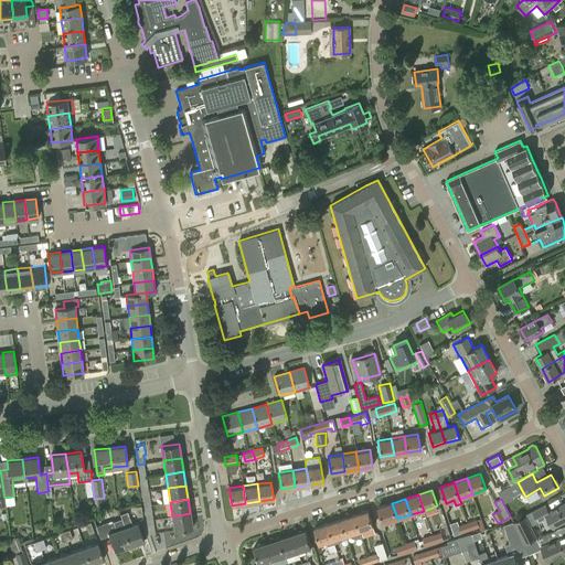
[(545,504),(532,511),(537,522),(548,516),(553,526),(564,520),(564,502),(550,511),(545,504)]
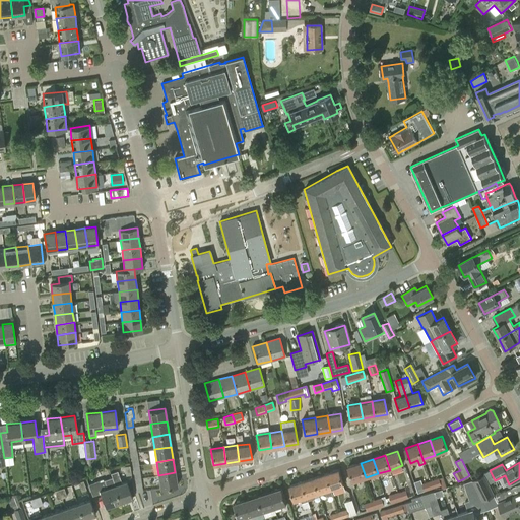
[(353,481),(366,477),(361,463),(348,467),(353,481)]
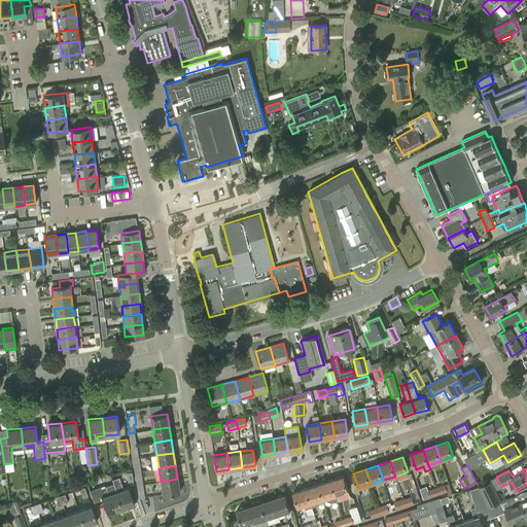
[(119,477),(112,480),(113,484),(116,491),(114,492),(120,508),(134,504),(128,487),(124,489),(119,477)]
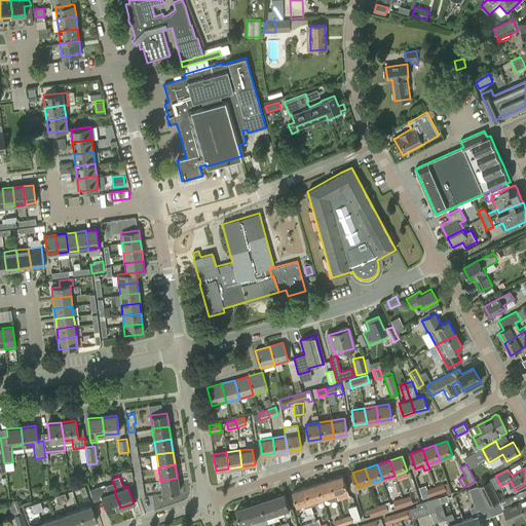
[(342,476),(330,479),(335,494),(347,490),(342,476)]
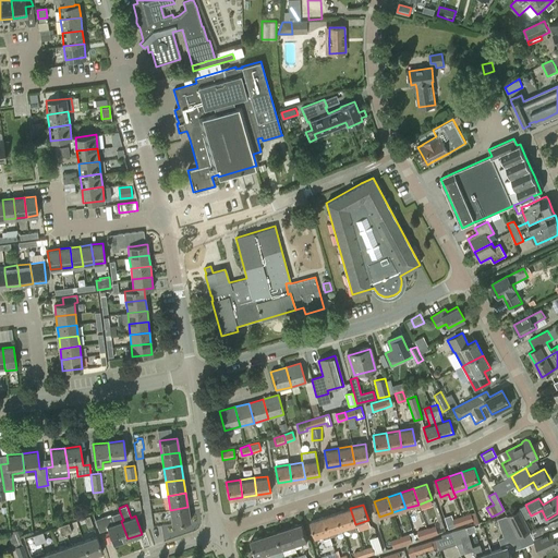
[(190,521),(187,507),(170,510),(172,524),(190,521)]
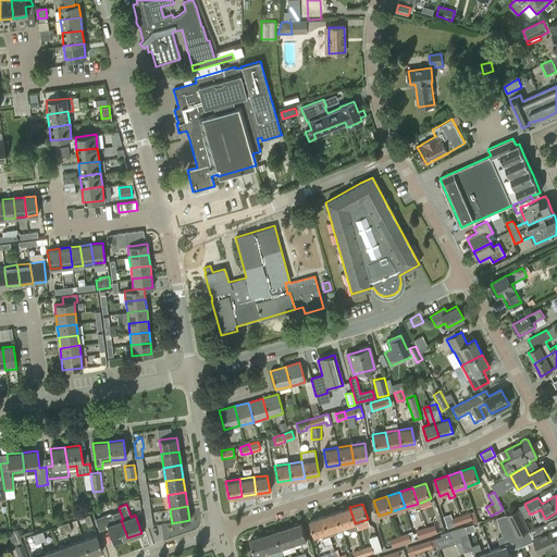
[(349,507),(336,511),(342,528),(348,525),(350,531),(357,529),(355,523),(349,507)]
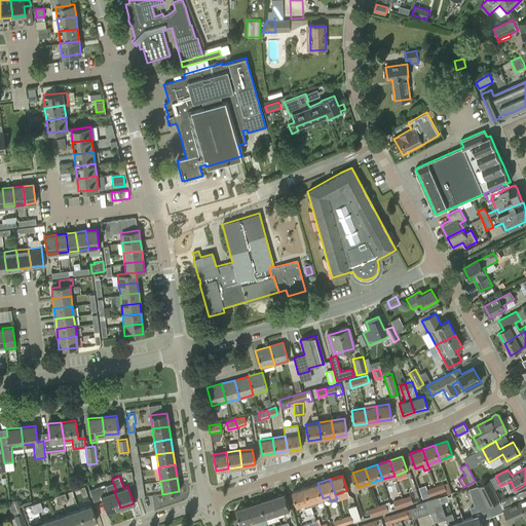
[(478,486),(488,506),(500,500),(490,480),(478,486)]
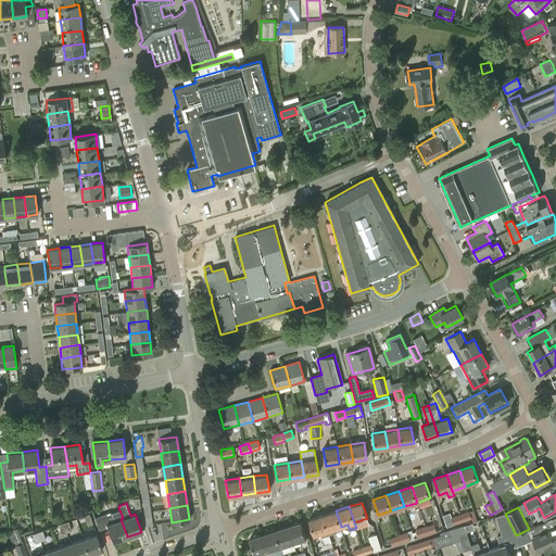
[(106,514),(95,518),(99,530),(108,527),(113,542),(127,536),(121,519),(123,518),(119,510),(106,515),(106,514)]
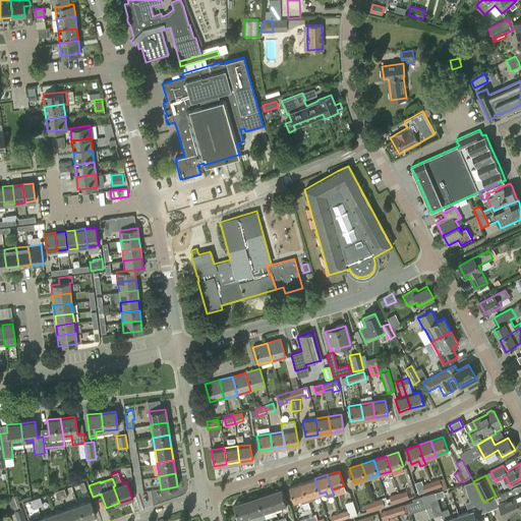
[(314,478),(302,482),(308,502),(314,500),(313,496),(320,494),(314,478)]
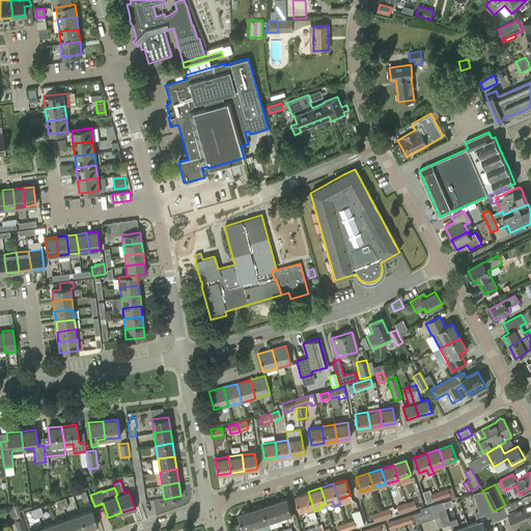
[(440,491),(442,499),(451,496),(448,488),(440,491)]
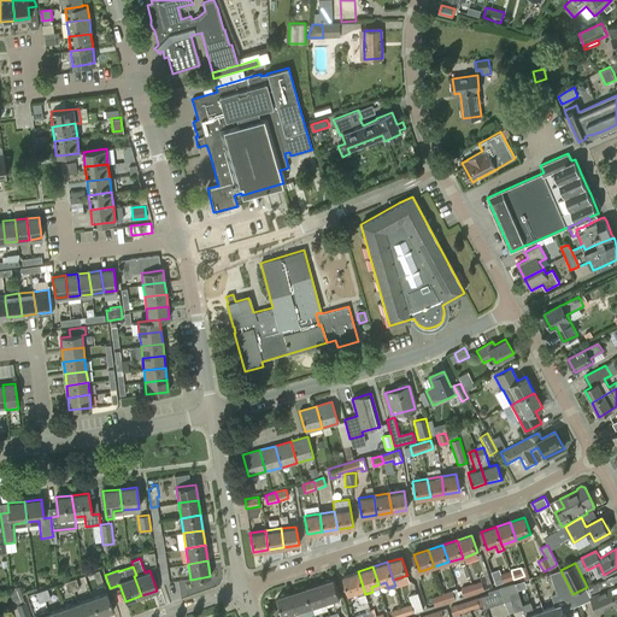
[(499,569),(492,573),(497,585),(513,580),(511,570),(501,574),(499,569)]
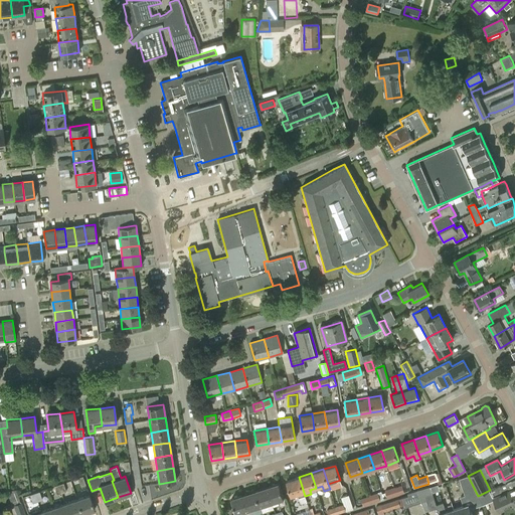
[(80,486),(86,485),(82,476),(70,480),(72,485),(79,483),(80,486)]
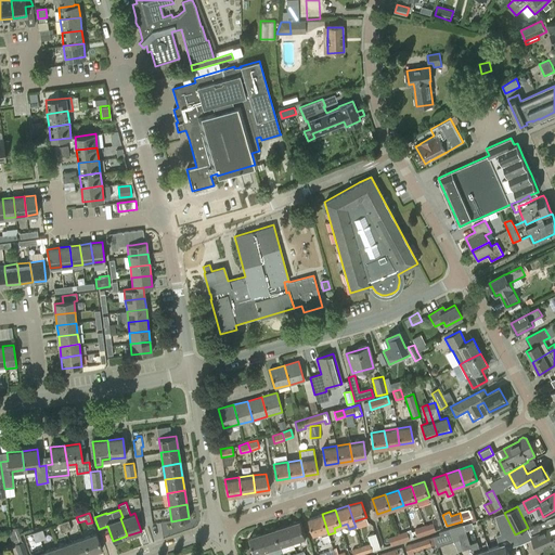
[(489,549),(490,554),(507,554),(503,539),(515,534),(504,513),(495,516),(501,534),(497,536),(499,545),(489,549)]
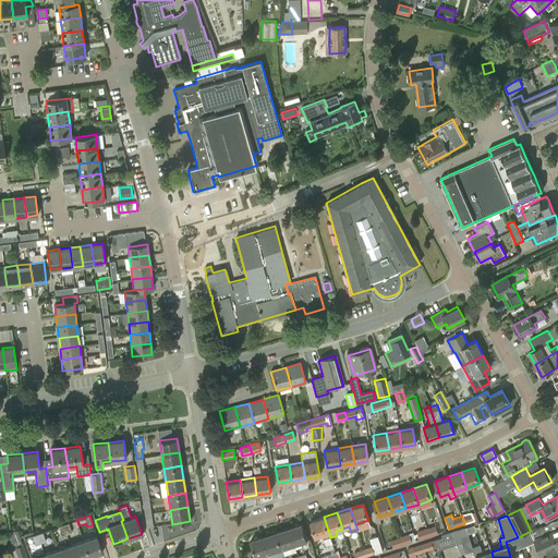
[(324,540),(330,537),(324,517),(311,521),(316,537),(323,535),(324,540)]
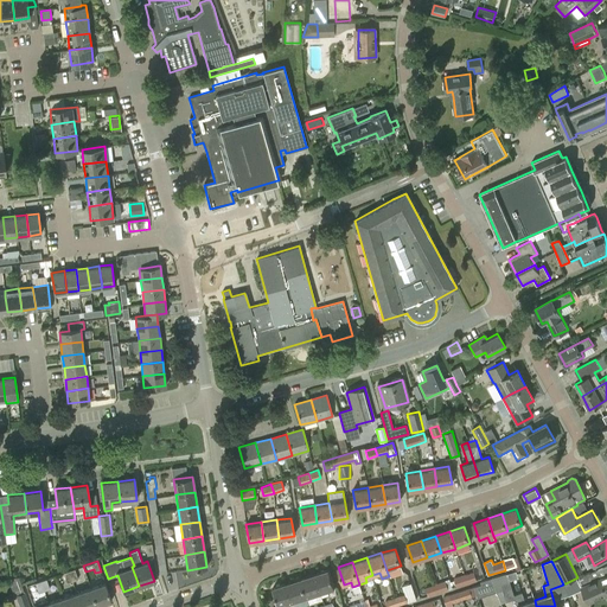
[(606,566),(596,570),(606,594),(606,566)]
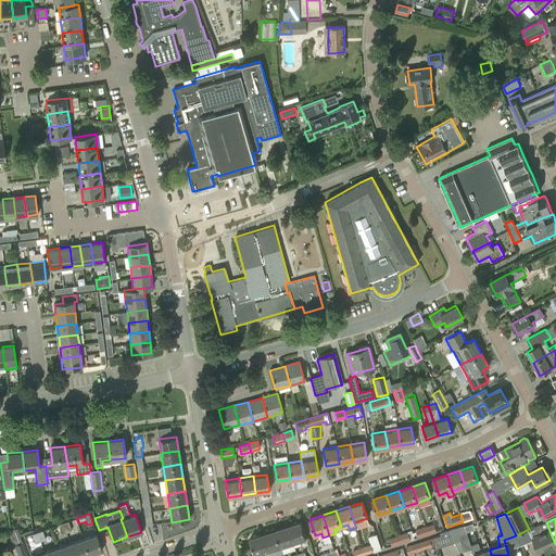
[(168,538),(167,522),(159,522),(159,538),(168,538)]
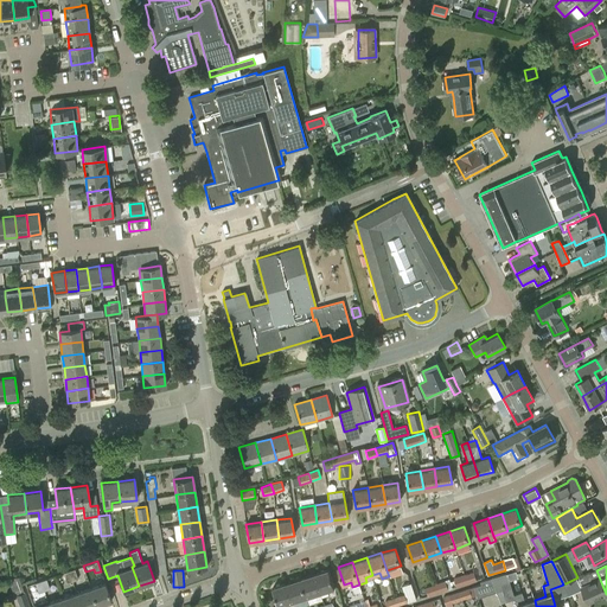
[(328,570),(314,575),(320,593),(323,598),(328,595),(327,590),(334,588),(328,570)]
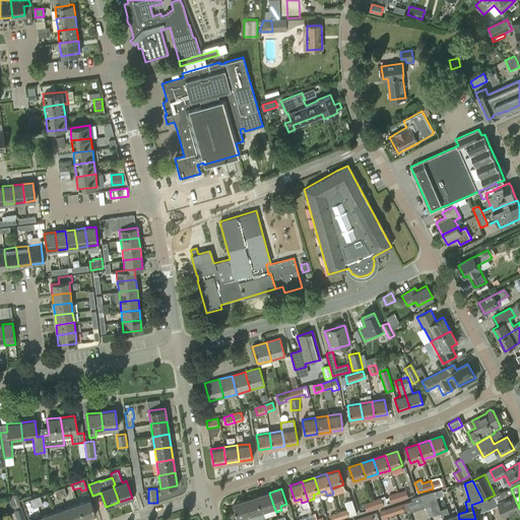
[(504,516),(519,509),(511,489),(496,495),(499,502),(498,503),(504,516)]
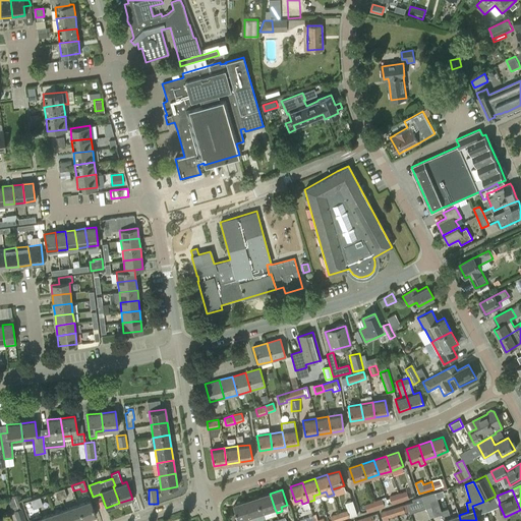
[(407,490),(398,494),(400,501),(409,498),(407,490)]
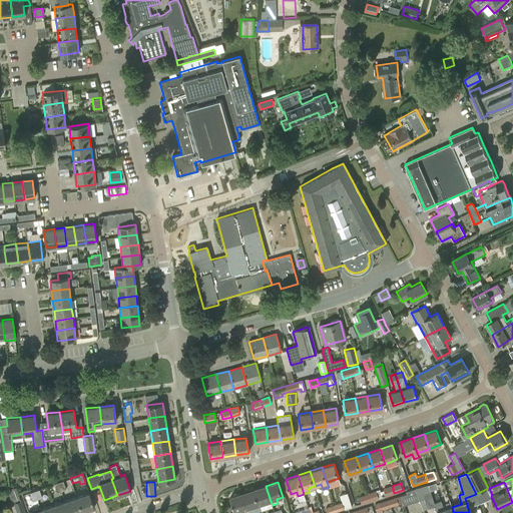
[(415,488),(416,489),(420,500),(425,499),(428,508),(435,506),(437,512),(453,512),(452,507),(444,510),(442,501),(435,503),(431,491),(430,491),(428,484),(415,488)]
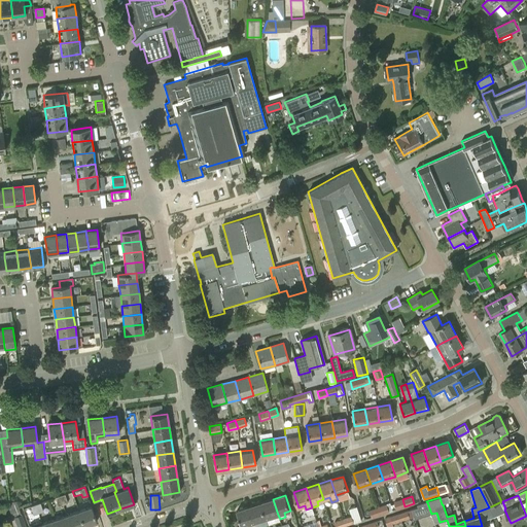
[(273,499),(261,502),(266,518),(278,515),(273,499)]
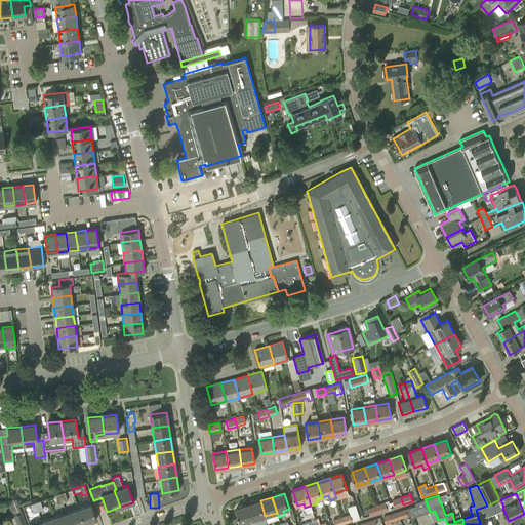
[(401,497),(393,500),(395,507),(403,505),(401,497)]
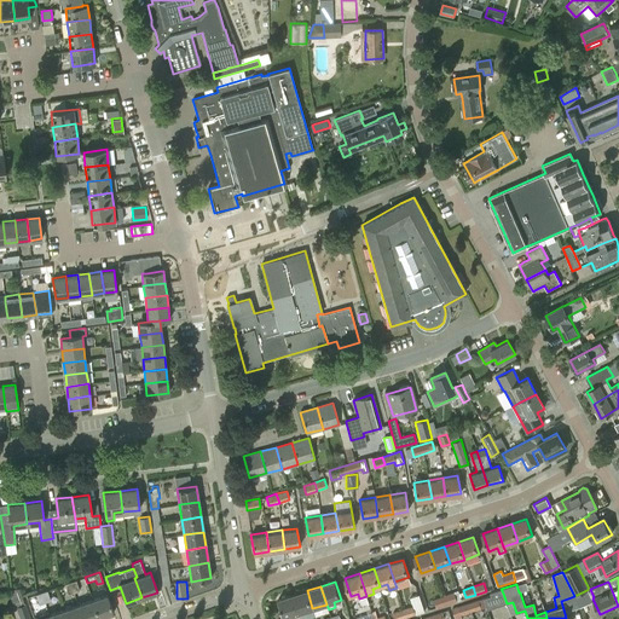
[(19,618),(29,618),(18,589),(11,590),(6,590),(13,608),(16,607),(19,618)]
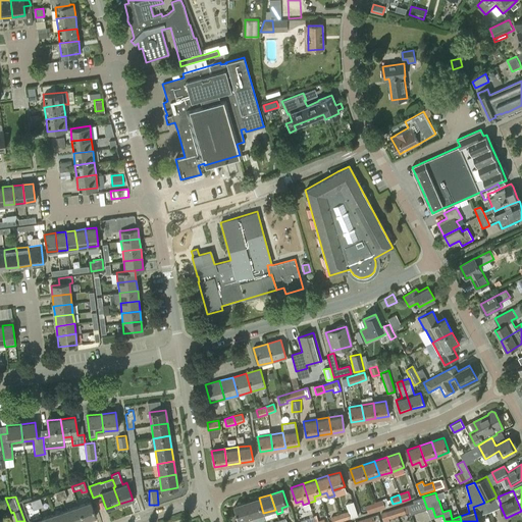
[(259,498),(247,502),(252,517),(263,513),(259,498)]
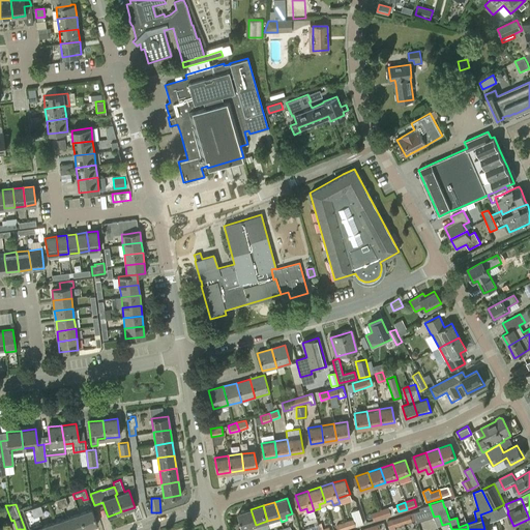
[(417,522),(434,517),(430,505),(419,508),(420,510),(414,512),(417,522)]
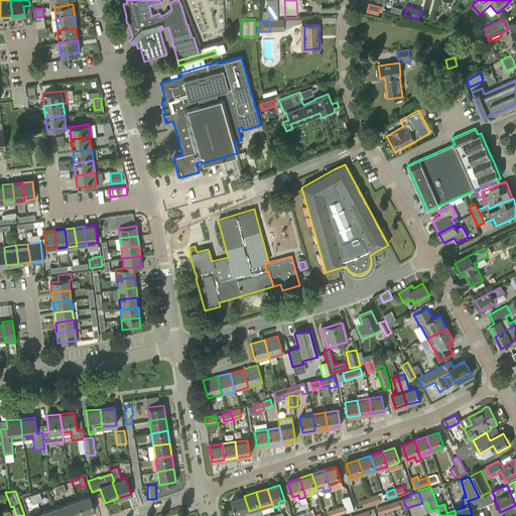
[(379,494),(370,497),(372,503),(381,501),(379,494)]
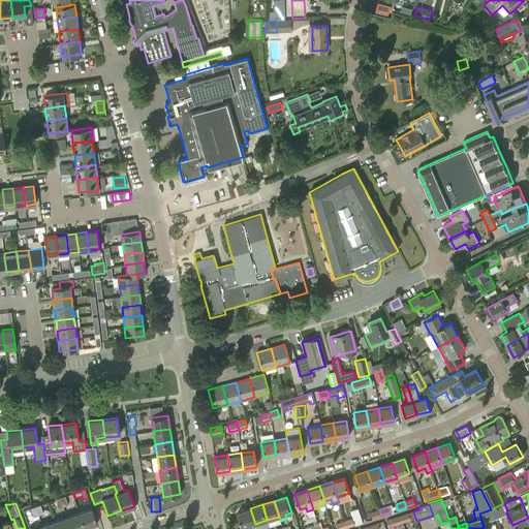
[(79,512),(84,528),(97,524),(91,508),(79,512)]
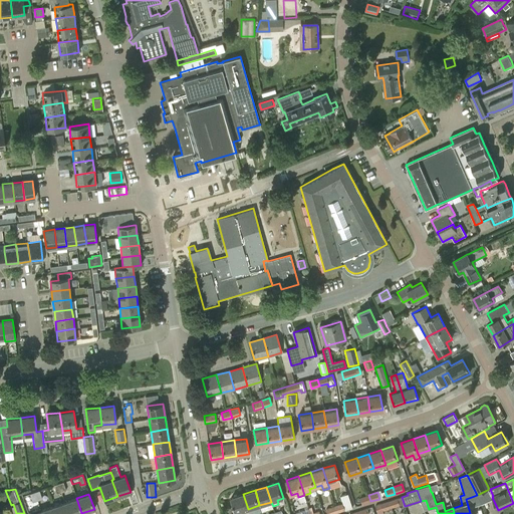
[(236,513),(248,509),(243,494),(231,498),(236,513)]
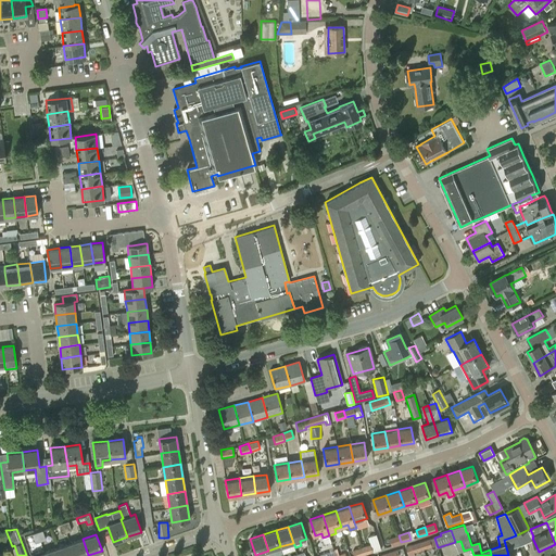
[(365,546),(362,547),(364,555),(381,548),(377,534),(368,538),(370,544),(365,546)]
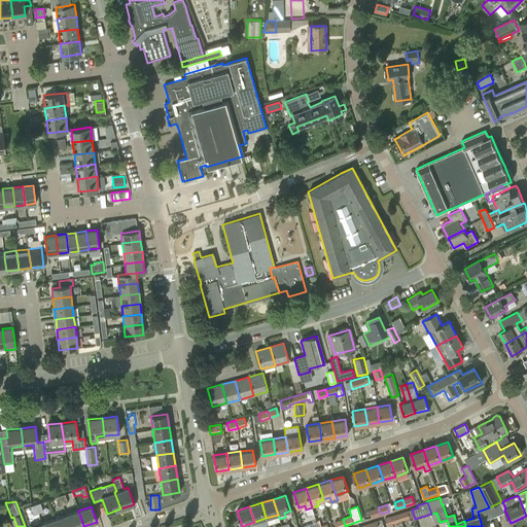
[(378,507),(370,511),(372,517),(380,514),(378,507)]
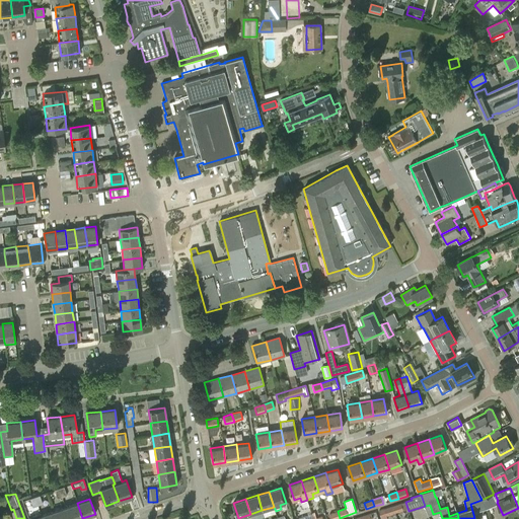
[(77,503),(65,507),(69,518),(79,518),(82,518),(77,503)]
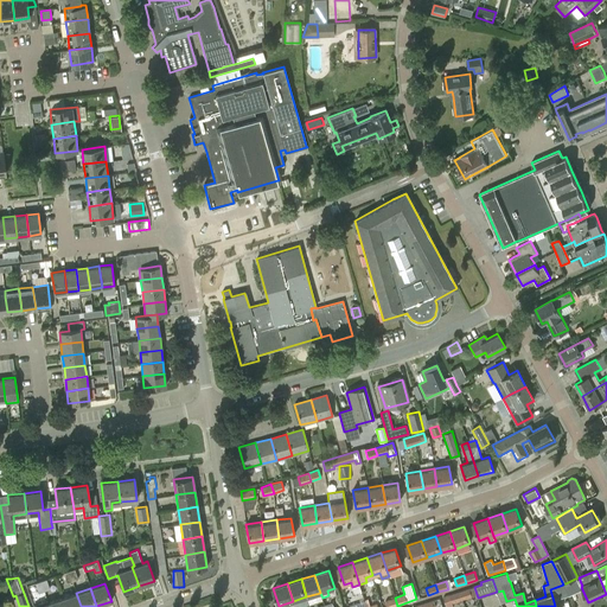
[(470,588),(460,592),(462,600),(472,598),(470,588)]
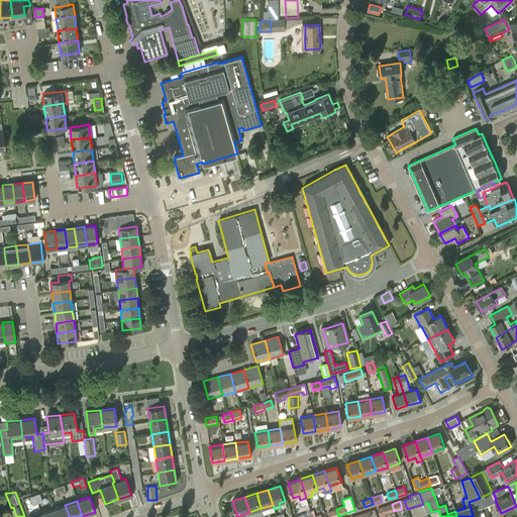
[(385,514),(394,511),(392,504),(378,509),(380,516),(383,516),(386,516),(385,514)]
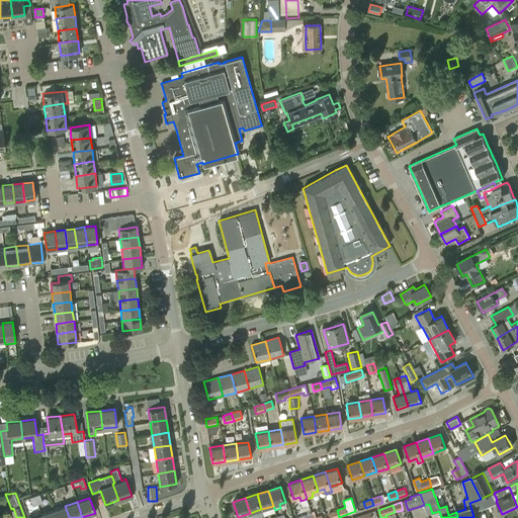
[(69,517),(65,506),(54,510),(56,517),(69,517)]
